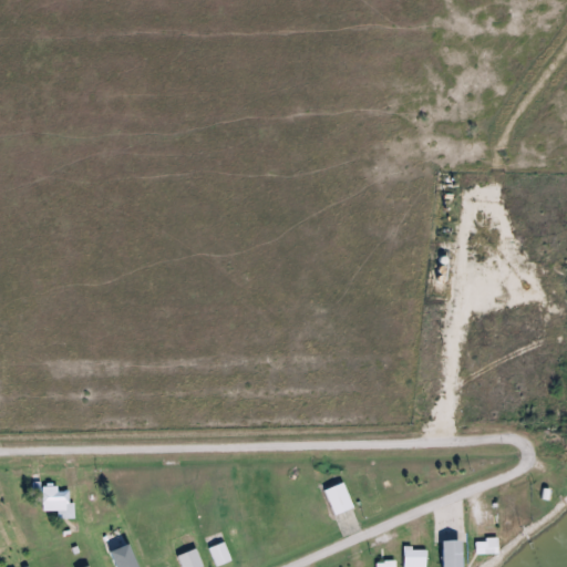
[(336,515),(354,508),(346,483),(326,491),(336,515)]
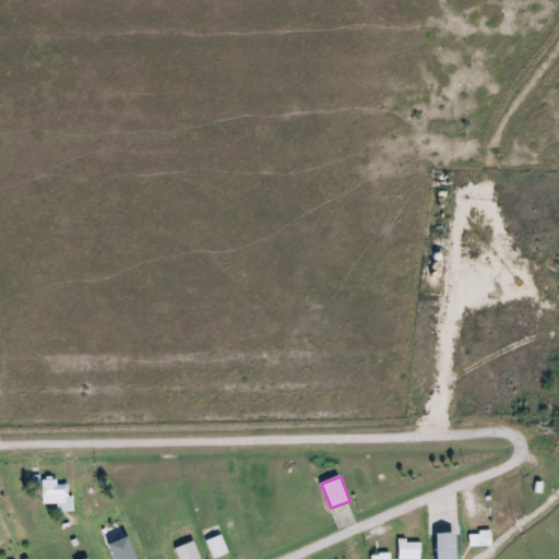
[(74,511),(74,496),(69,497),(69,485),(58,485),(58,478),(43,478),(44,504),(58,504),(58,512),(74,511)]
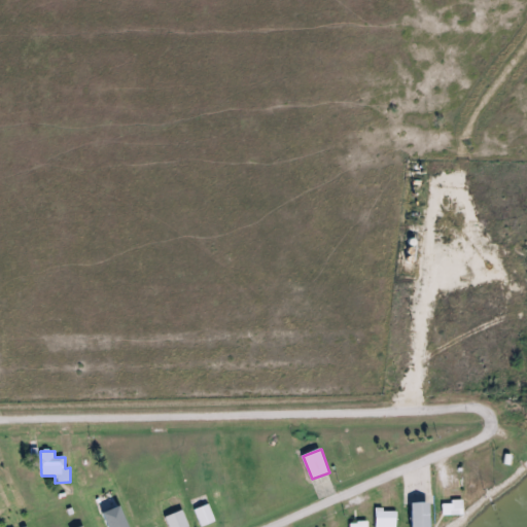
[(431,526),(431,502),(413,503),(413,526),(431,526)]
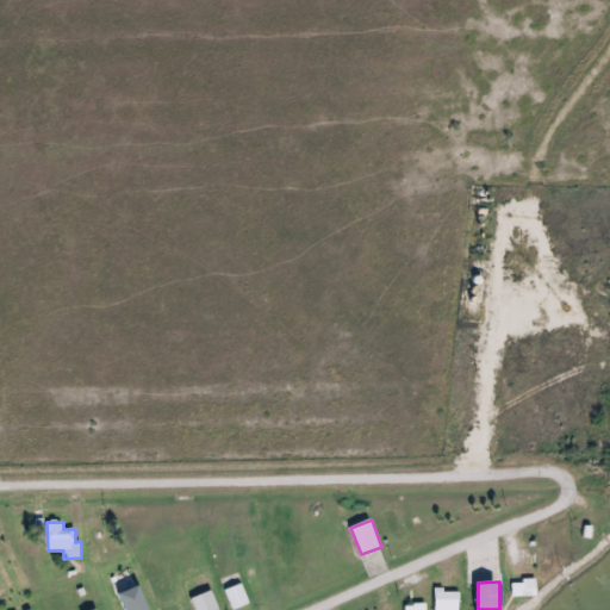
[(151,609),(143,586),(122,593),(126,609),(151,609)]
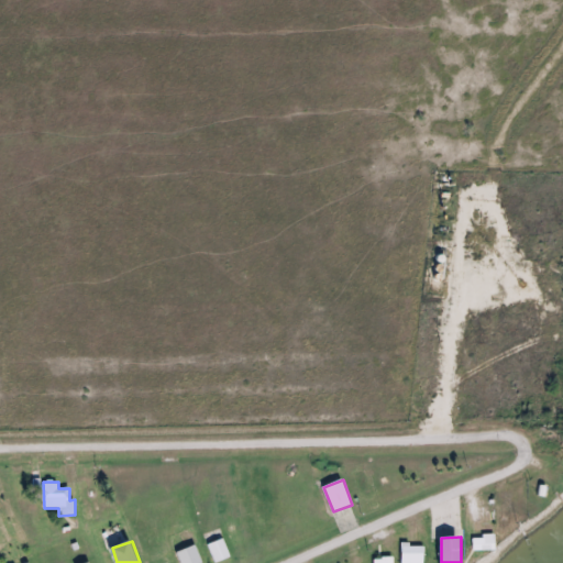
[(202,562),(203,562),(196,544),(177,552),(181,562),(202,562)]
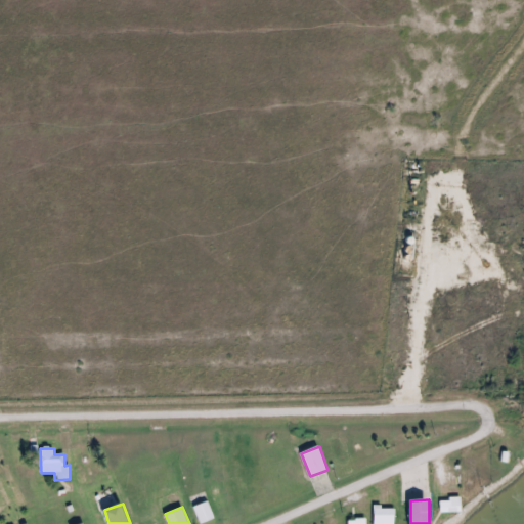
[(394,523),(395,508),(375,508),(374,523),(394,523)]
